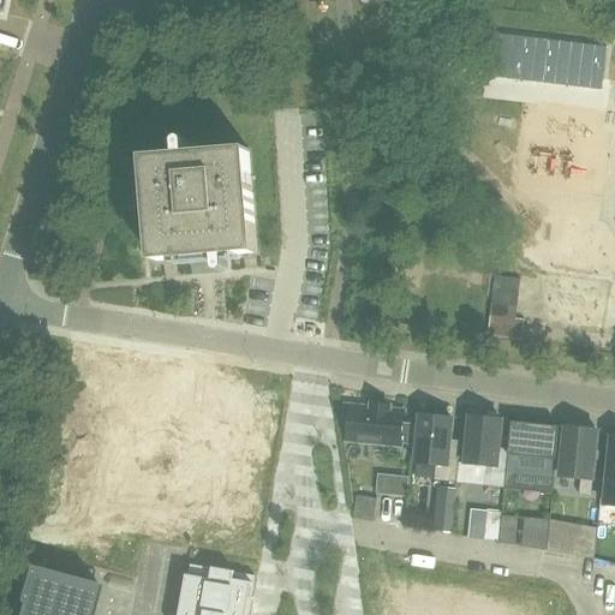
[(490,33),(485,77),(602,90),(607,47),(490,33)]
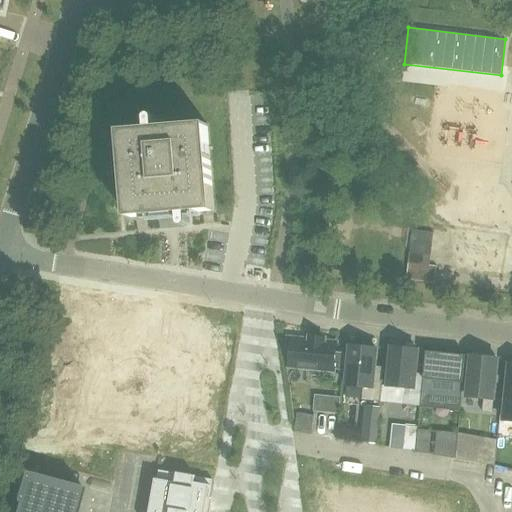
[(122,131),(130,218),(160,215),(187,212),(216,210),(208,123),(122,131)]
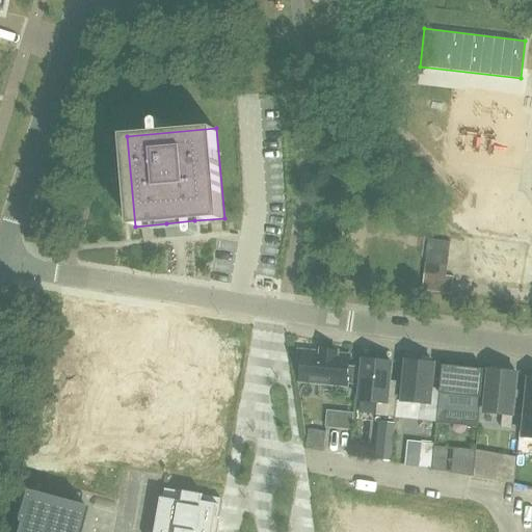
[(453,276),(447,275),(452,241),(430,238),(425,272),(423,291),(451,294),(453,276)]
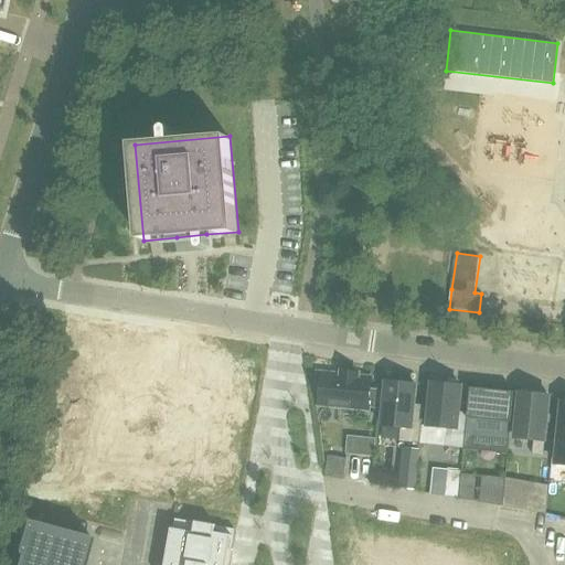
[(358,373),(353,373),(347,372),(341,372),(341,375),(317,373),(316,391),(320,392),(319,405),(369,409),(369,408),(379,408),(381,390),(371,388),(372,379),(358,376),(358,373)]
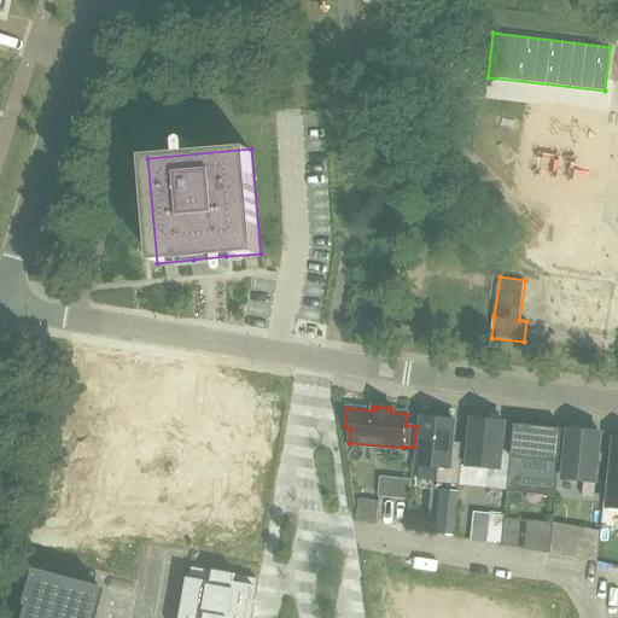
[(423,418),(418,465),(438,467),(437,483),(459,485),(462,453),(452,452),(453,442),(455,420),(423,418)]
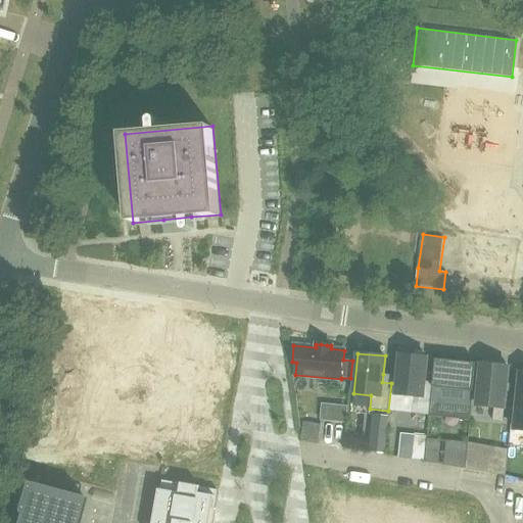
[(399,354),(395,394),(414,396),(412,413),(429,415),(430,403),(432,382),(424,381),(427,358),(399,354)]
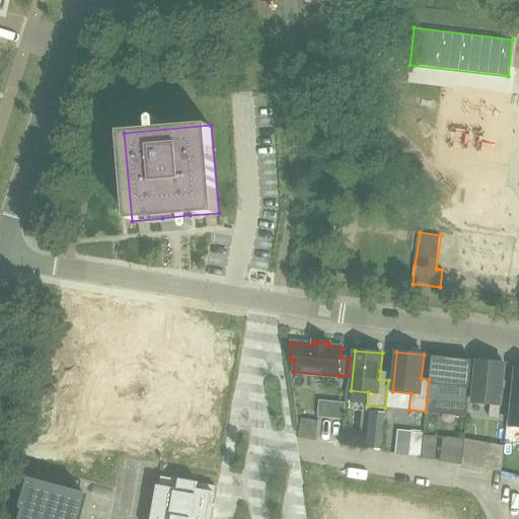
[(427,400),(467,404),(472,360),(469,360),(461,359),(461,363),(455,363),(455,360),(447,360),(447,358),(434,356),(432,356),(429,379),(427,400)]
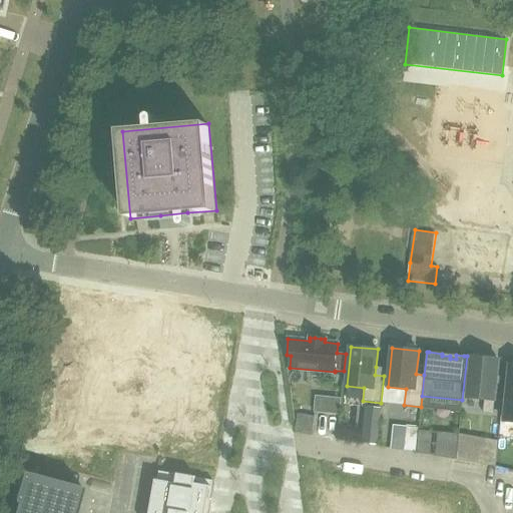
[(493,413),(499,359),(472,357),(467,398),(485,400),(483,412),(493,413)]
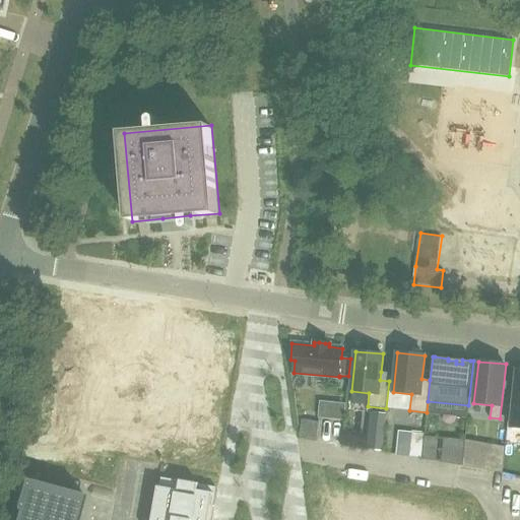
[(519,370),(517,370),(511,427),(519,427),(519,370)]
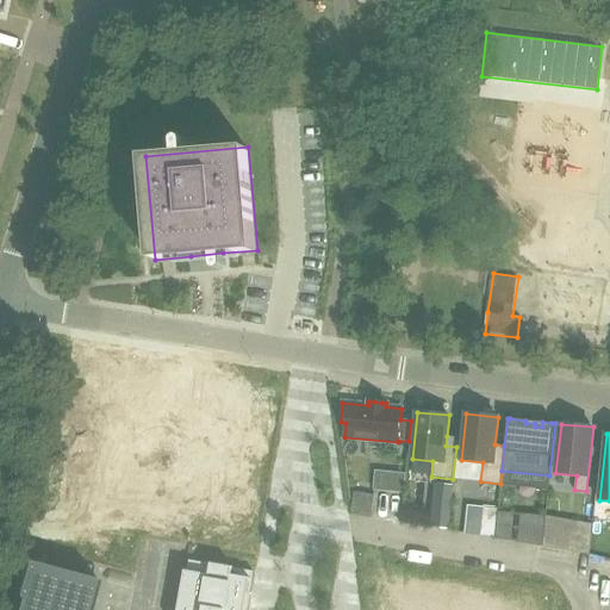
[(354,492),(350,510),(369,514),(373,495),(354,492)]
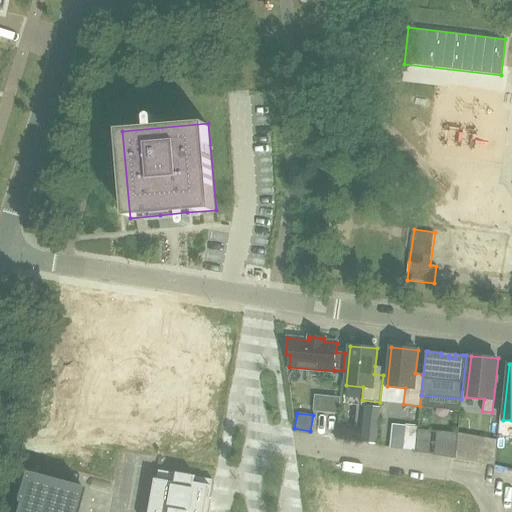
[(416,451),(418,427),(405,426),(403,449),(416,451)]
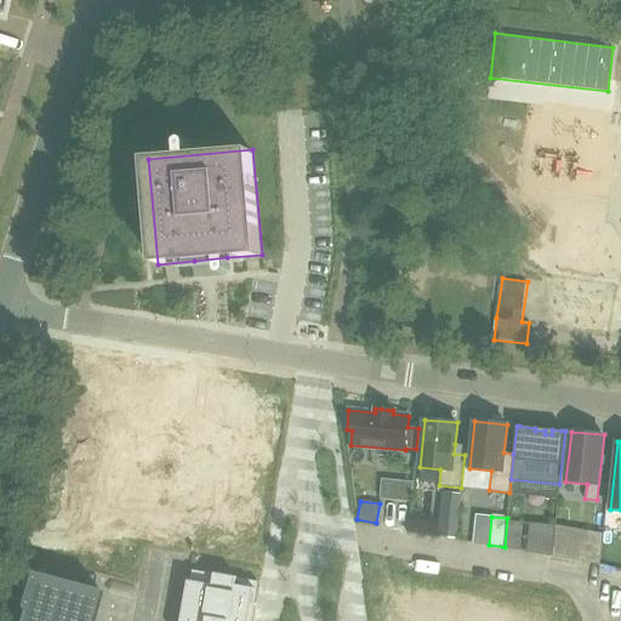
[(587,530),(584,562),(600,564),(603,534),(587,530)]
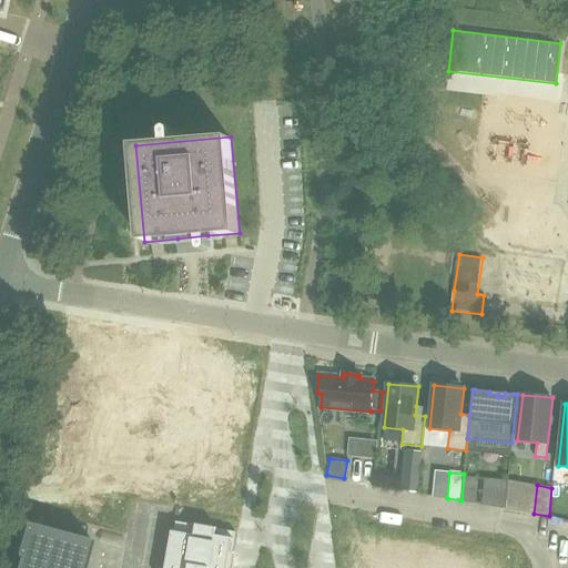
[(176,521),(174,531),(172,531),(165,567),(231,567),(234,551),(233,551),(236,533),(216,529),(216,528),(196,524),(195,525),(176,521)]
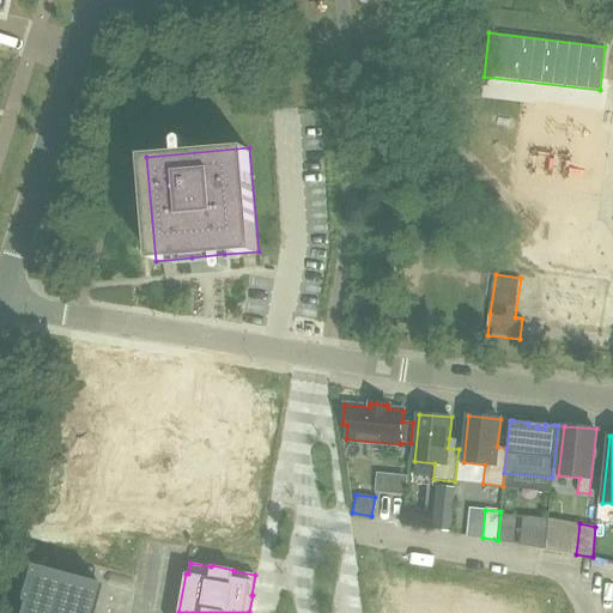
[(90,612),(98,584),(74,577),(29,565),(16,612),(90,612)]
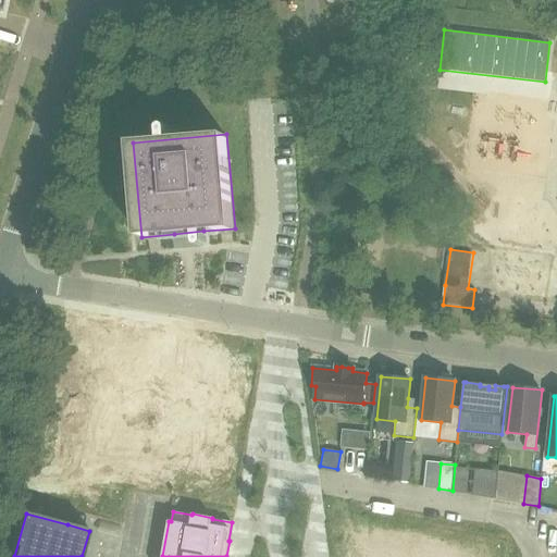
[(86,518),(78,516),(76,523),(84,525),(86,518)]
